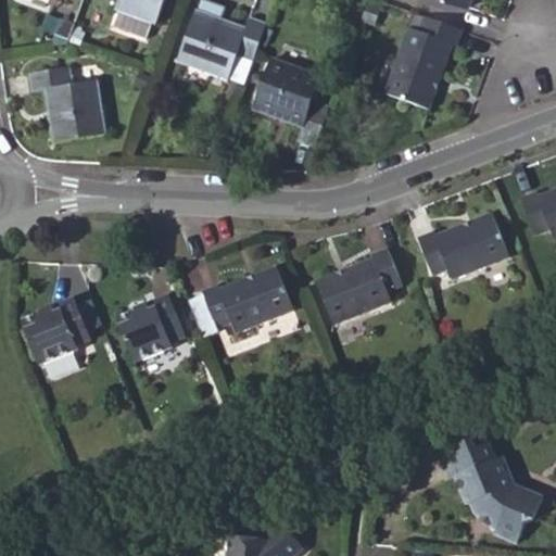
[(118,0),(115,9),(154,24),(163,0),(118,0)]
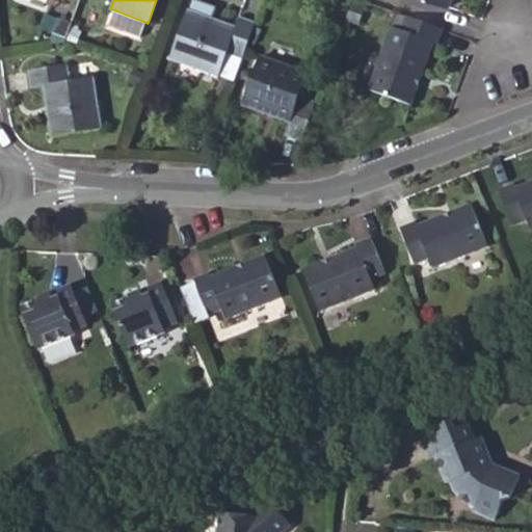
[(235,81),(255,24),(238,18),(235,28),(186,10),(169,60),(217,78),(218,75),(235,81)]
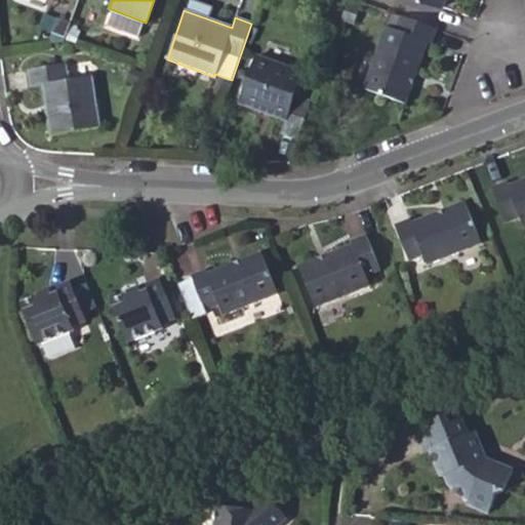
[(386,27),(397,31),(400,17),(391,13),(386,27)]
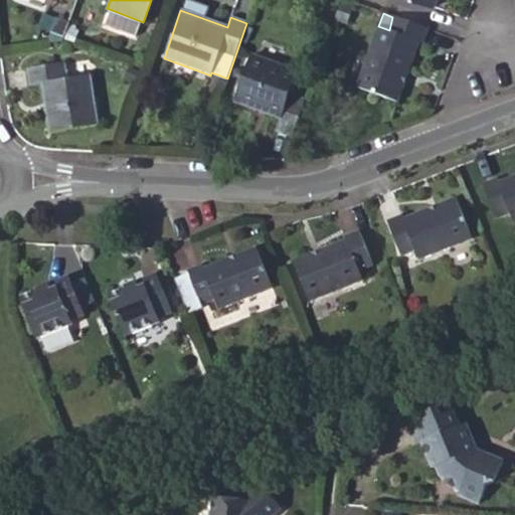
[(378,26),(357,87),(397,101),(418,43),(421,44),(427,29),(392,17),(389,30),(378,26)]
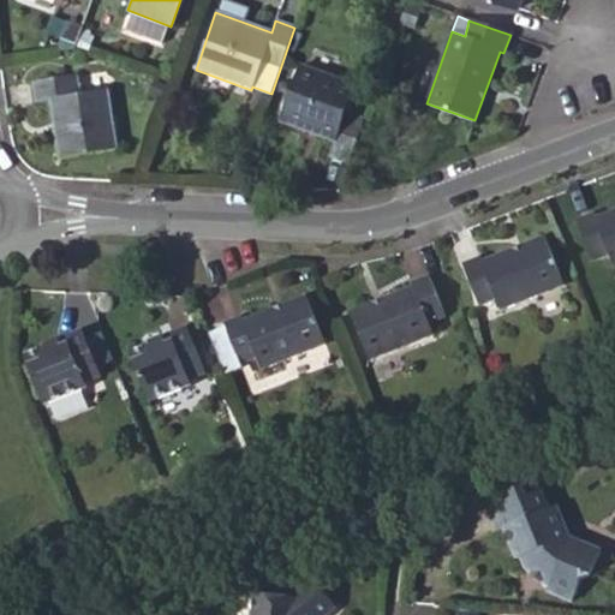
[(76,45),(82,29),(65,23),(60,39),(76,45)]
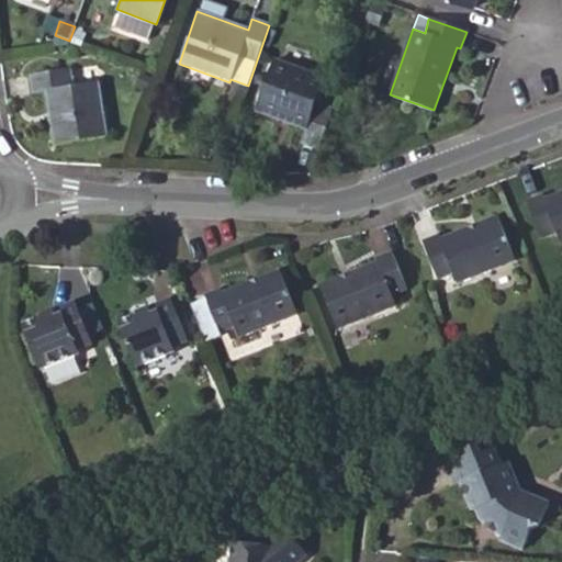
[(319,148),(334,109),(316,102),(325,79),(274,60),(257,111),(305,128),(301,142),(319,148)]
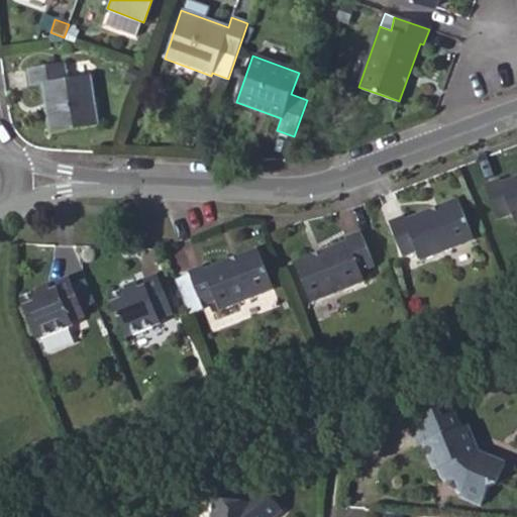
[(27,70),(29,86),(41,85),(49,132),(97,125),(89,76),(67,80),(64,65),(27,70)]
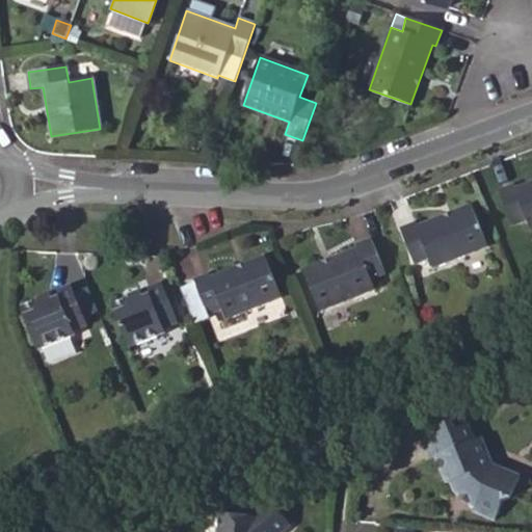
[(531,181),(515,187),(513,184),(499,190),(513,227),(527,221),(531,230),(531,181)]
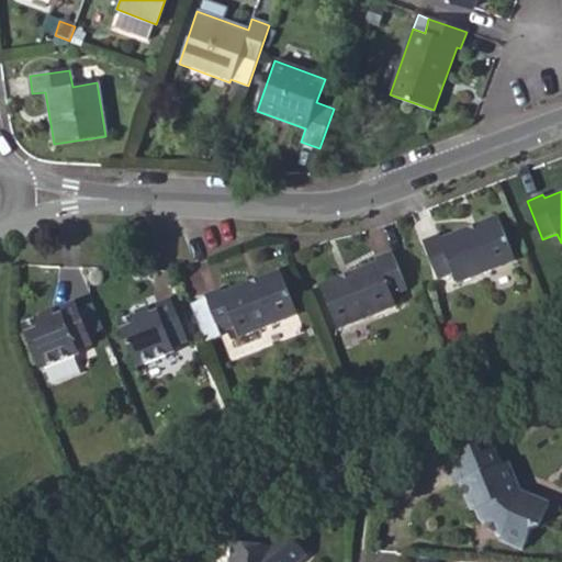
[(424,242),(439,279),(453,273),(458,282),(514,261),(497,217),(440,238),(438,235),(424,242)]
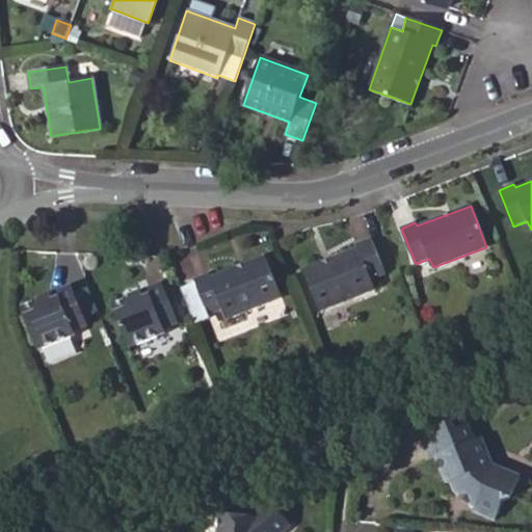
[(302,269),(320,311),(374,288),(371,280),(384,273),(371,238),(355,244),(357,247),(302,269)]
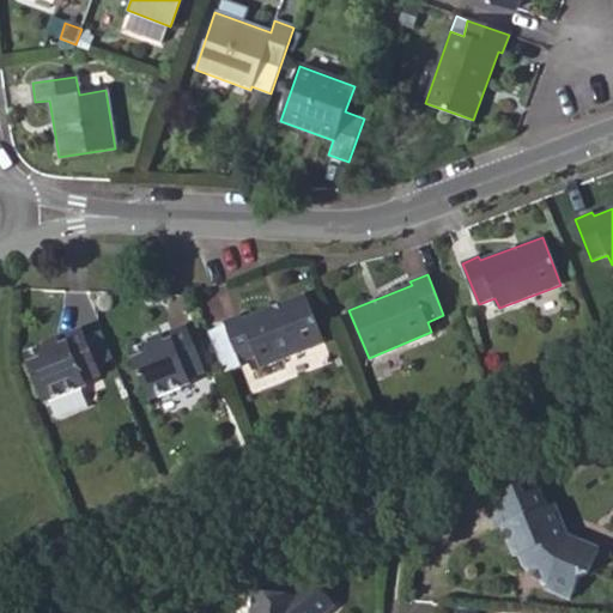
[(241,314),(224,321),(225,326),(208,333),(224,372),(241,366),(240,363),(258,357),(262,368),(323,343),(304,296),(244,319),(241,314)]
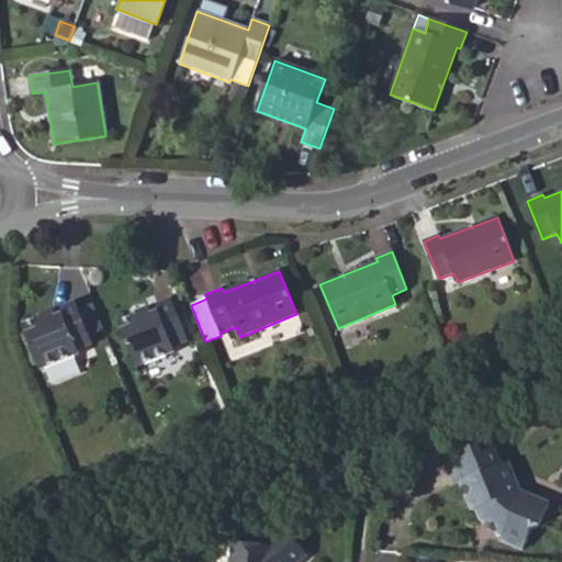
[(120,322),(137,367),(175,351),(173,347),(187,341),(170,298),(155,303),(157,310),(138,317),(137,315),(120,322)]
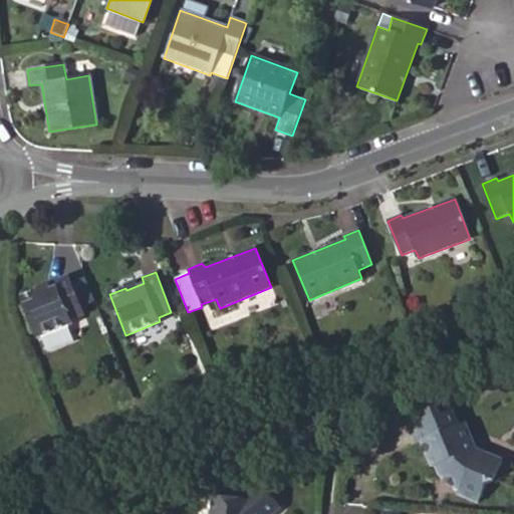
[(20,296),(37,338),(70,324),(70,320),(83,314),(67,275),(53,280),(55,285),(38,292),(36,289),(20,296)]
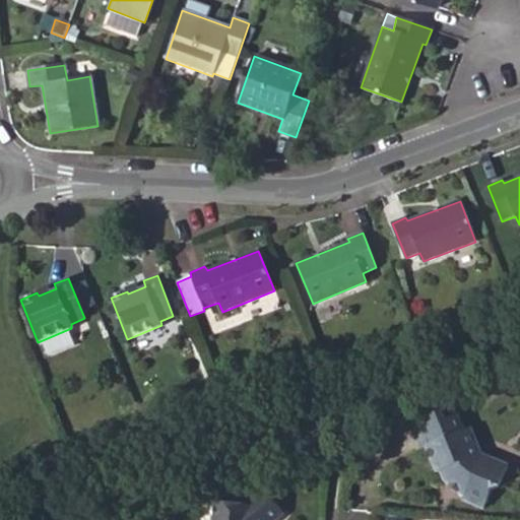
[(224,390),(230,403),(244,397),(238,385),(224,390)]
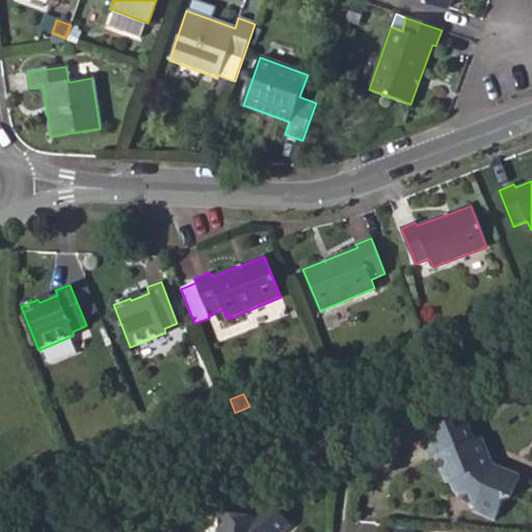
[(419,432),(430,459),(435,457),(448,482),(451,481),(455,489),(474,505),(473,510),(496,521),(504,502),(512,499),(522,476),(497,460),(482,432),(475,434),(468,420),(454,426),(450,418),(419,432)]
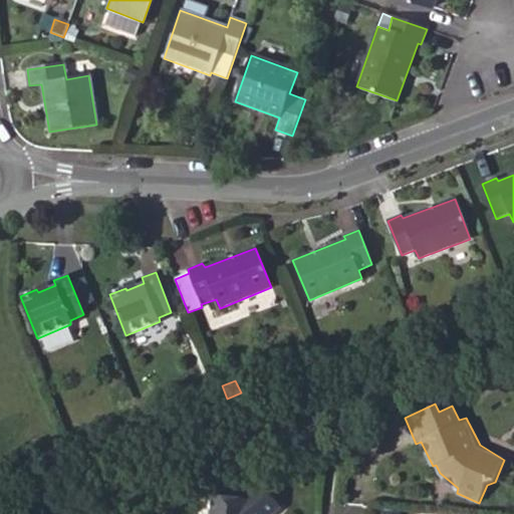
[(273,513),(280,508),(258,481),(235,499),(211,497),(209,513),(273,513)]
